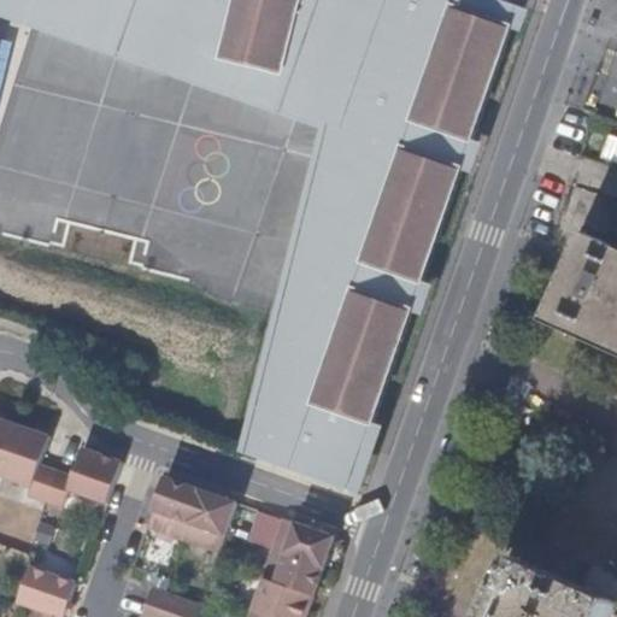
[(0,0),(0,16),(335,130),(353,56),(286,40),(281,60),(58,4),(58,0),(0,0)]
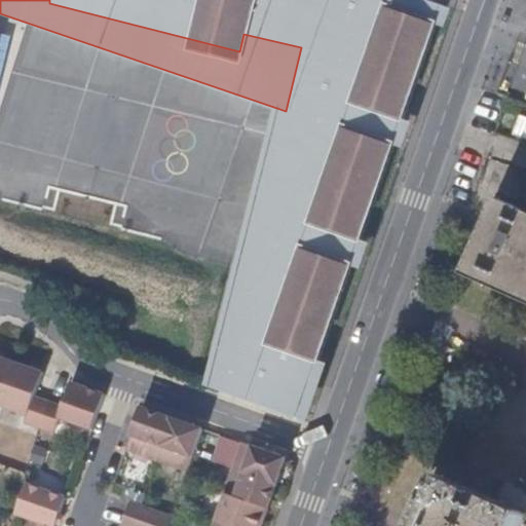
[(272,368),(311,381),(442,3),(431,0),(389,0),(387,6),(368,0),(49,0),(49,3),(239,51),(243,34),(301,47),(286,111),(283,127),(311,135),(306,154),(277,146),(228,339),(276,355),(272,368)]
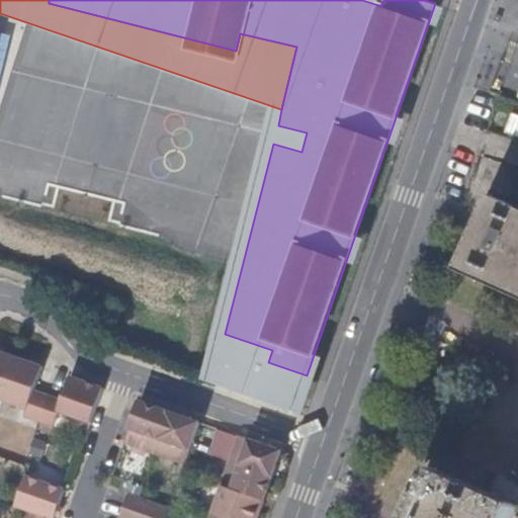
[(0,33),(0,75),(10,36),(0,33)]
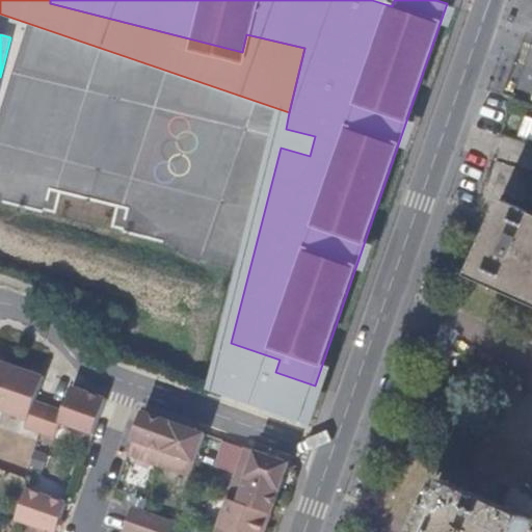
[(531,140),(531,117),(527,116),(520,136),(531,140)]
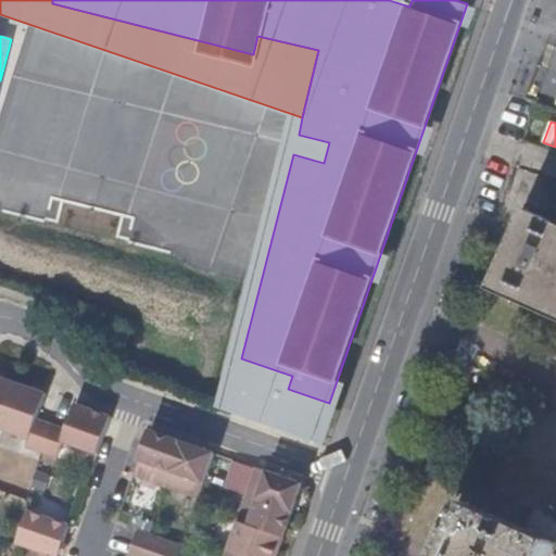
[(299,135),(293,154),(324,163),(329,142),(299,135)]
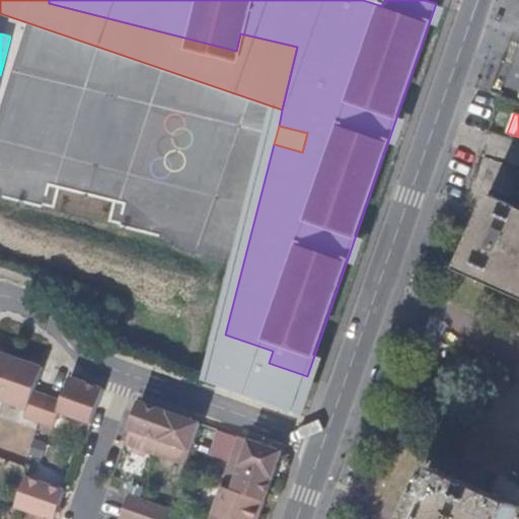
[(457,272),(518,299),(518,210),(490,198),(457,272)]
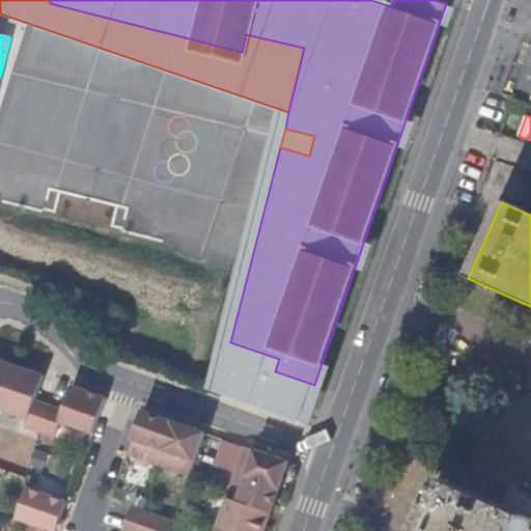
[(230,342),(227,356),(275,371),(279,359),(230,342)]
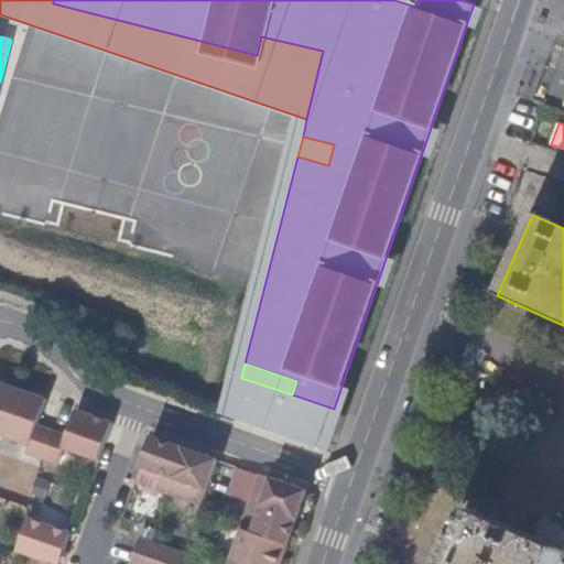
[(320,449),(334,409),(292,394),(241,378),(230,419),(320,449)]
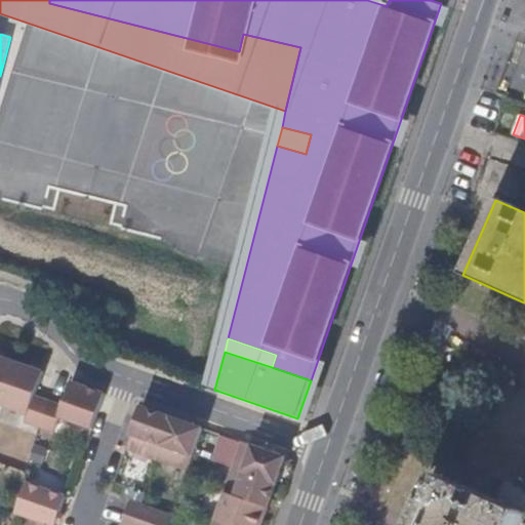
[(0,402),(4,404),(18,361),(0,354),(0,402)]
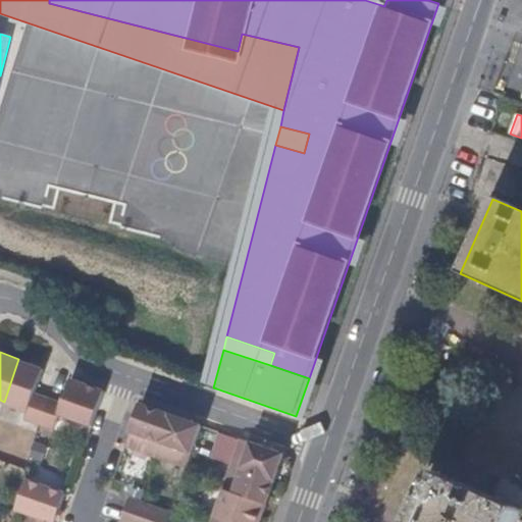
[(28,418),(42,423),(51,398),(38,393),(46,369),(18,359),(4,402),(30,411),(28,418)]
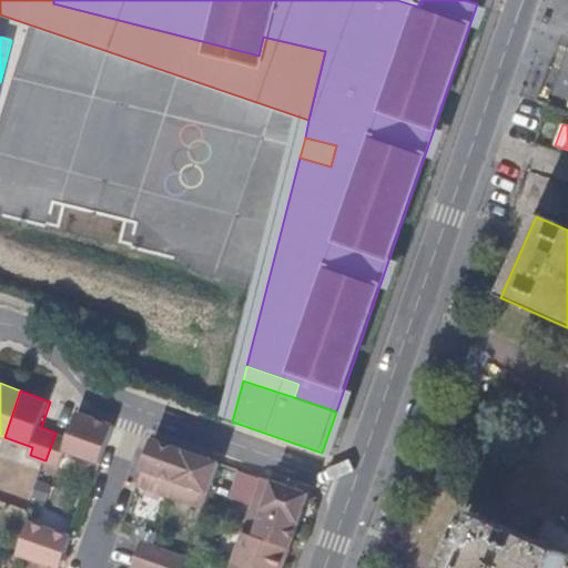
[(103,463),(117,425),(80,412),(71,438),(56,433),(46,460),(61,466),(67,449),(103,463)]
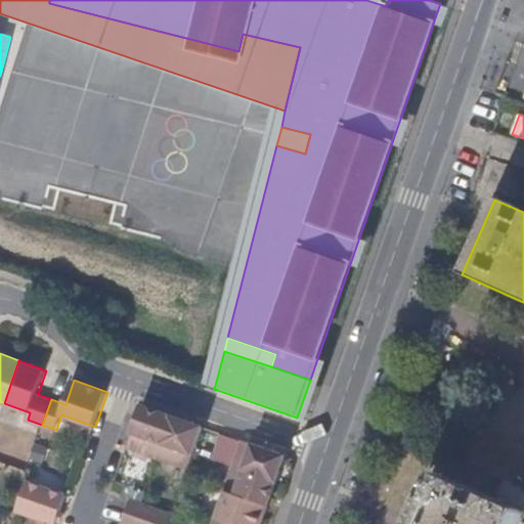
[(160,459),(174,416),(144,404),(139,419),(131,443),(129,447),(160,459)]
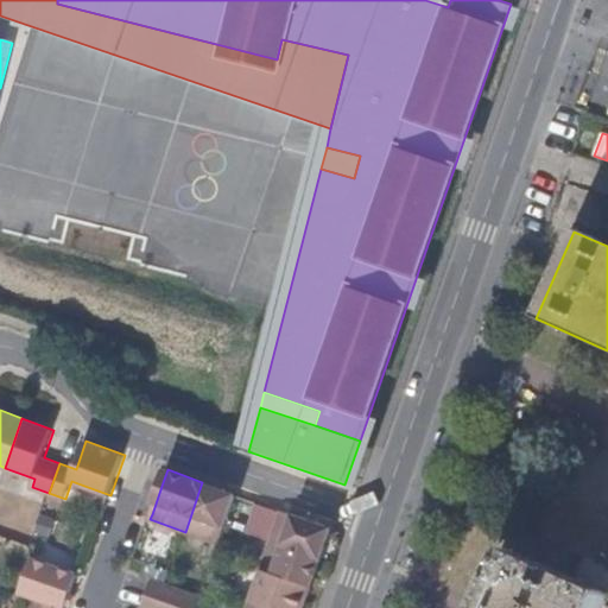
[(227,524),(238,494),(202,482),(185,532),(220,544),(227,524)]
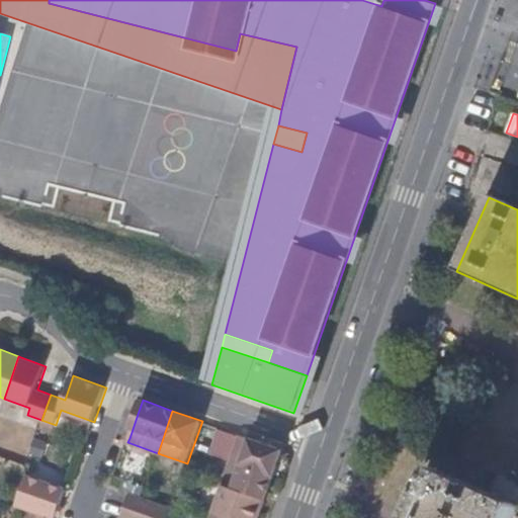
[(275,475),(284,449),(241,434),(232,459),(275,475)]
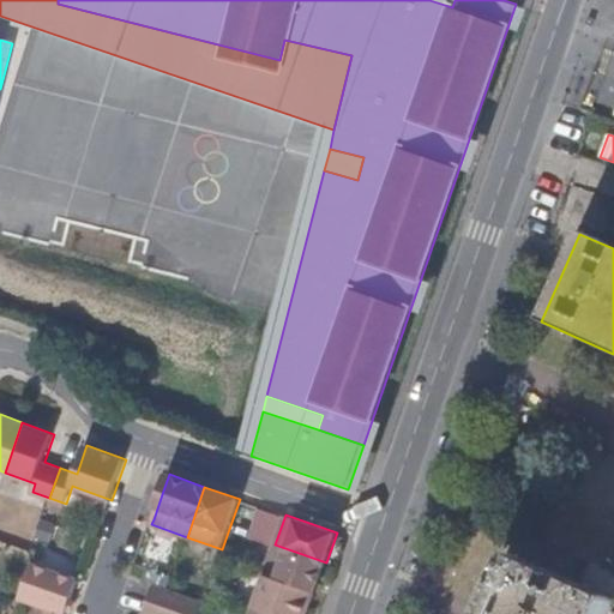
[(315,593),(326,563),(275,545),(264,575),(266,575),(315,593)]
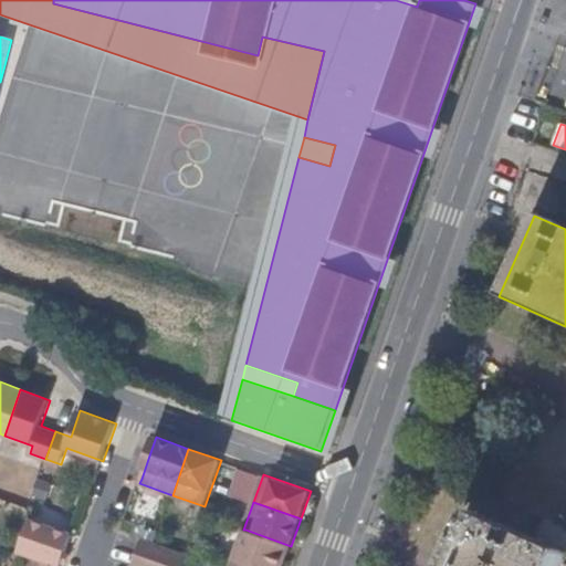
[(559,565),(565,556),(472,514),(448,565),(559,565)]
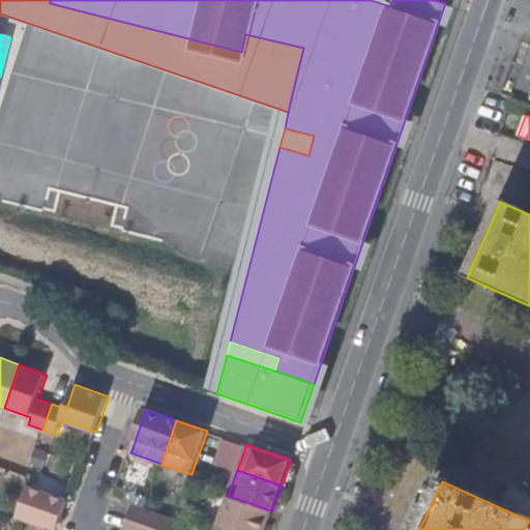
[(29,529),(58,529),(69,501),(28,487),(18,518),(32,522),(29,529)]
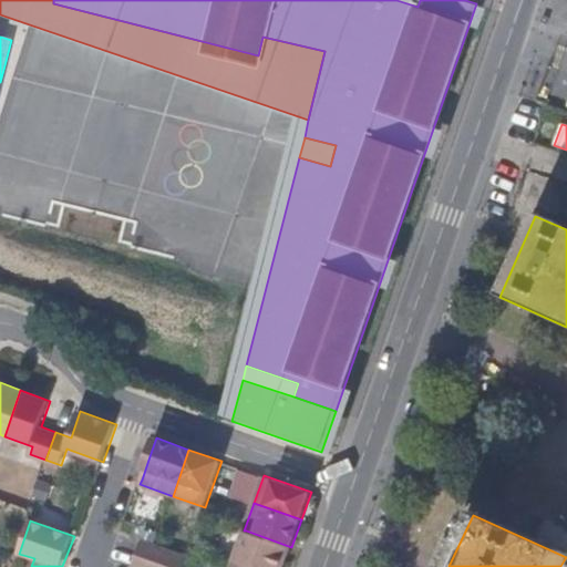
[(253,566),(284,566),(291,547),(246,531),(236,560),(253,566)]
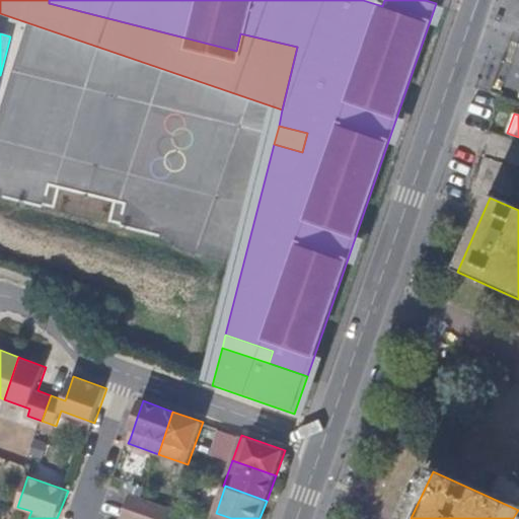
[(138,518),(145,500),(142,499),(131,495),(123,518),(138,518)]
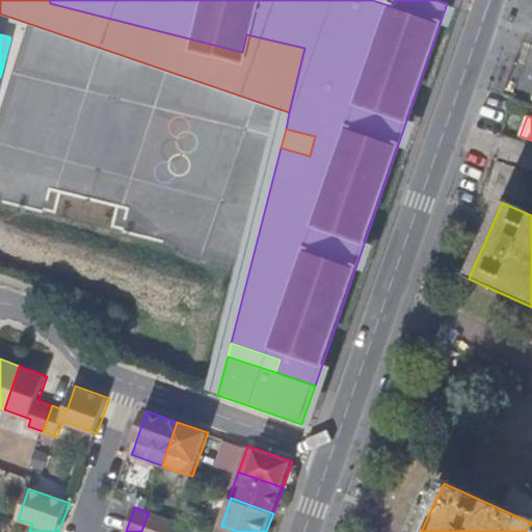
[(156,531),(162,517),(149,512),(141,531),(156,531)]
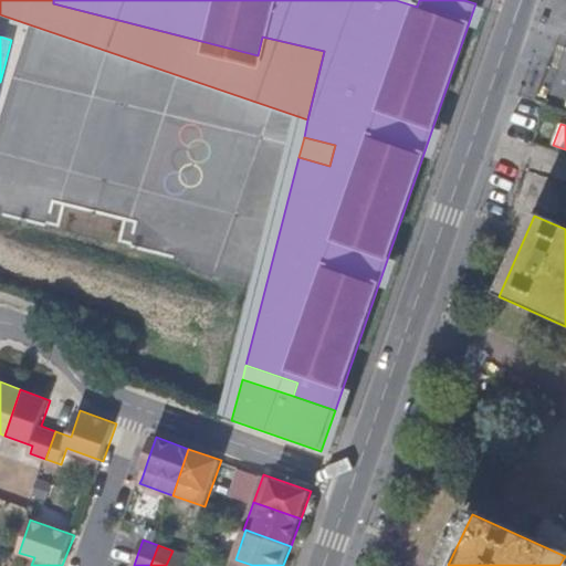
[(182,565),(187,556),(173,551),(166,565),(182,565)]
